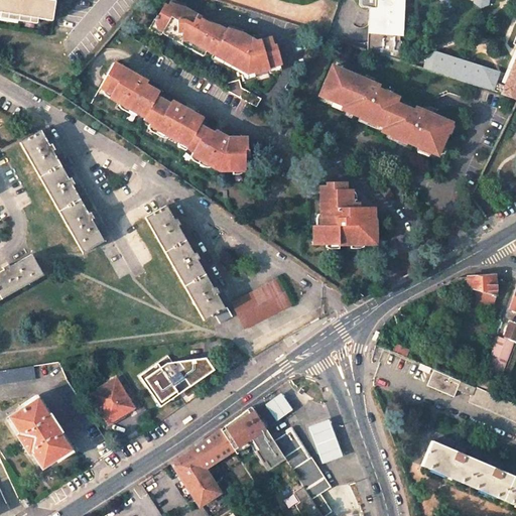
[(0,0),(0,12),(51,21),(54,1),(48,0),(0,0)]
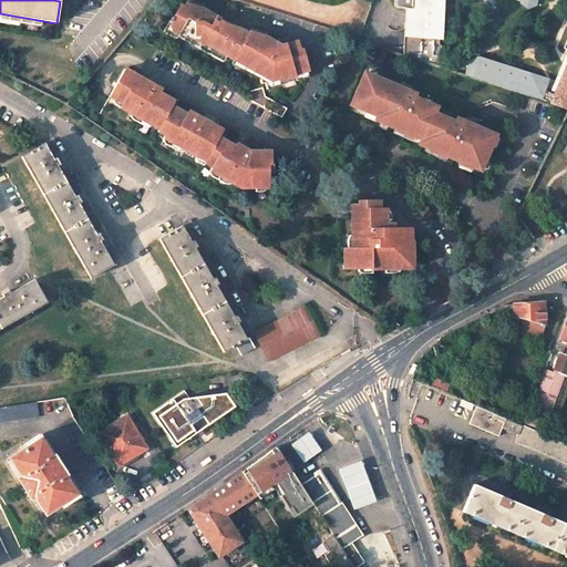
[(220,19),(205,9),(203,4),(189,0),(187,0),(185,6),(181,3),(173,17),(172,16),(169,19),(172,28),(181,32),(178,35),(198,48),(200,44),(207,43),(215,48),(227,54),(234,59),(236,57),(248,33),(241,29),(230,26),(229,22),(220,19)]
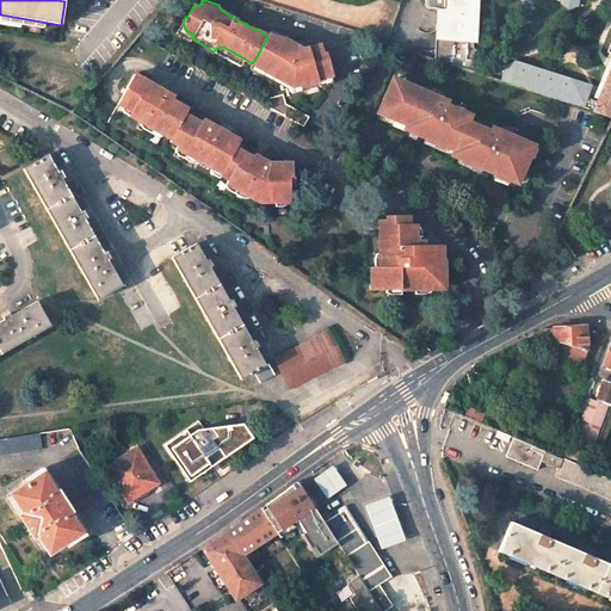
[(431,60),(474,73),(473,57),(471,48),(473,41),(471,36),(470,23),(470,12),(470,0),(419,0),(418,7),(421,10),(433,10),(433,25),(431,25),(431,39),(430,48),(431,60)]
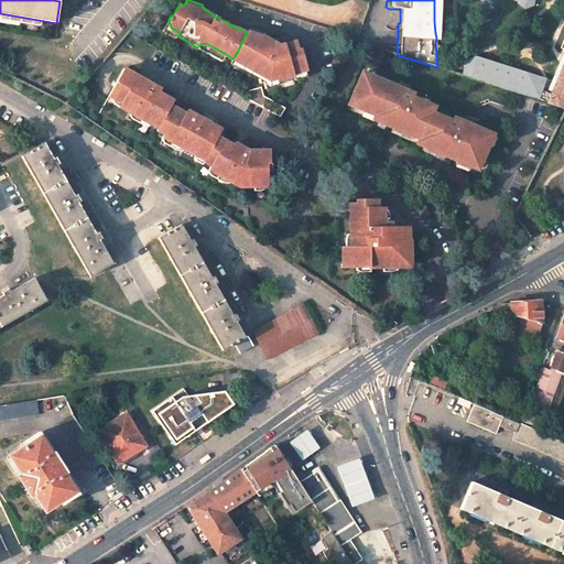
[(180,32),(171,28),(169,19),(162,30),(176,38),(177,35),(180,32)]
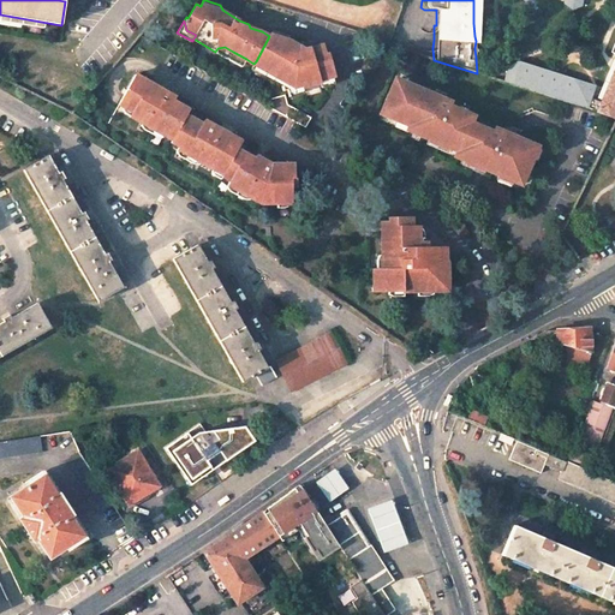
[(305,49),(291,41),(290,36),(273,31),(269,36),(256,61),(269,69),(267,72),(280,79),(284,91),(287,90),(303,85),(304,89),(311,87),(321,84),(321,81),(335,76),(329,54),(327,54),(324,45),(305,49)]
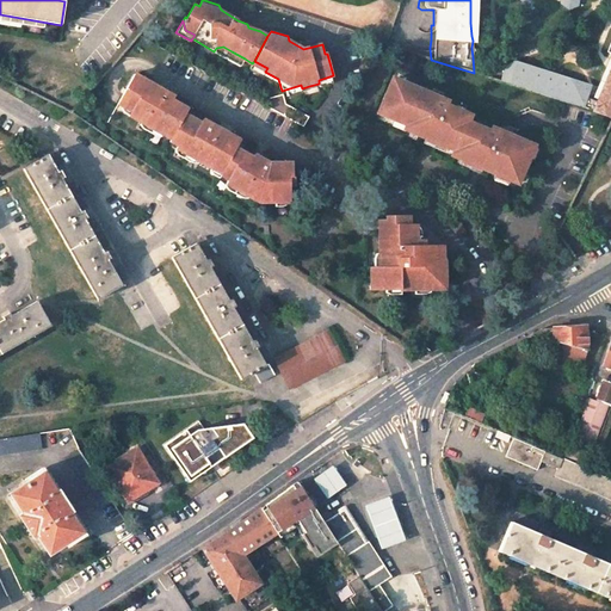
[(214,51),(227,59),(228,59),(232,51),(223,47),(216,48),(214,51)]
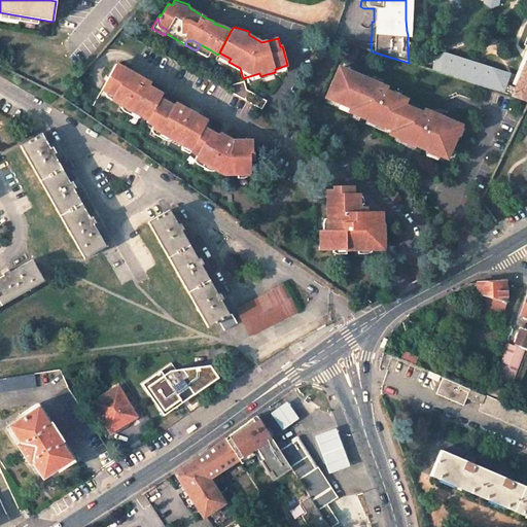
[(211,50),(200,44),(197,50),(208,57),(211,50)]
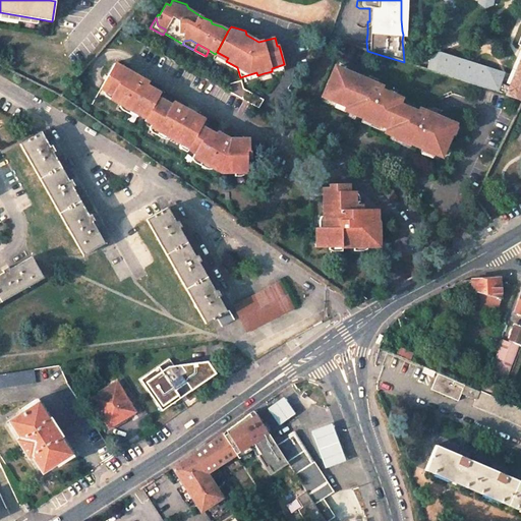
[(214,57),(225,63),(226,61),(228,58),(217,52),(215,54),(214,57)]
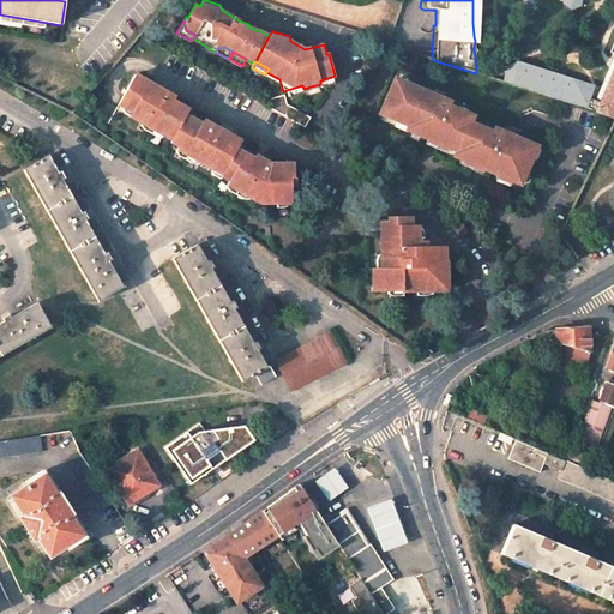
[(600,106),(607,90),(517,62),(507,66),(506,70),(519,74),(521,67),(581,86),(589,102),(595,103),(597,106),(600,107),(600,106)]
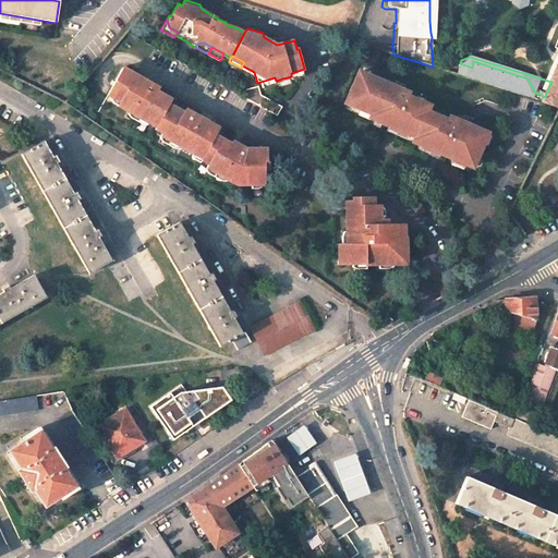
[(528,79),(473,61),(472,68),(460,63),(457,74),(543,100),(545,97),(543,96),(541,94),(535,93),(528,79)]
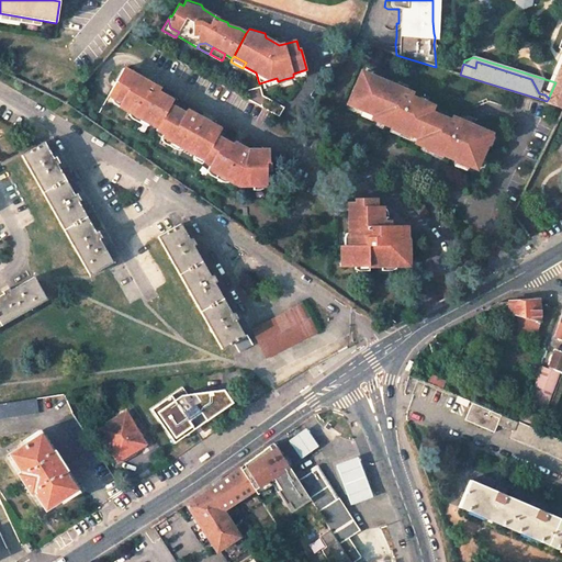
[(561,66),(549,97),(547,101),(561,105),(561,66)]
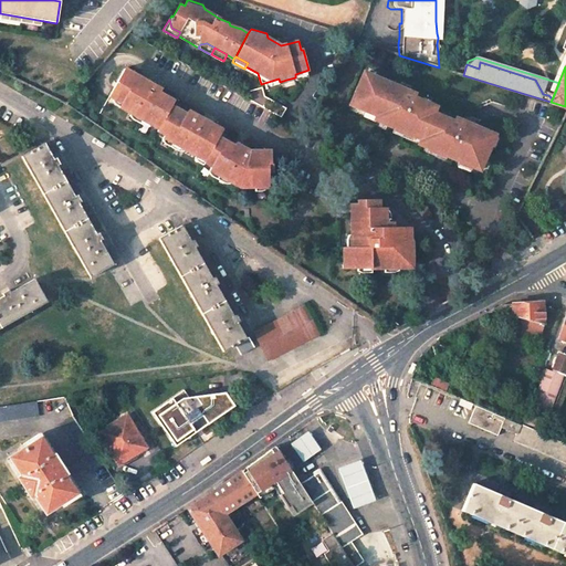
[(130,115),(149,125),(158,130),(171,107),(175,103),(159,94),(154,91),(156,87),(145,81),(125,70),(109,97),(114,100),(122,104),(119,108),(130,115)]
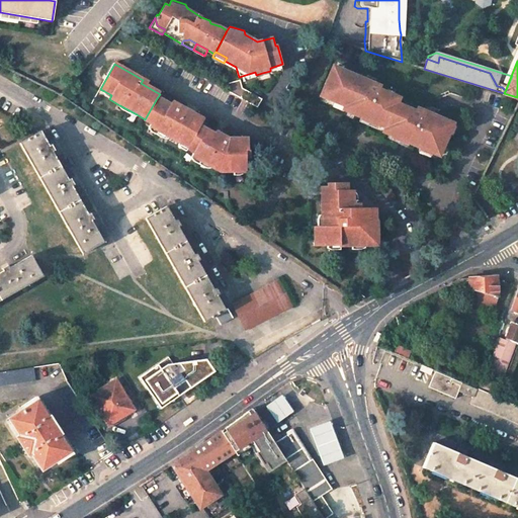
[(271,73),(284,70),(282,64),(270,68),(270,71),(271,73)]
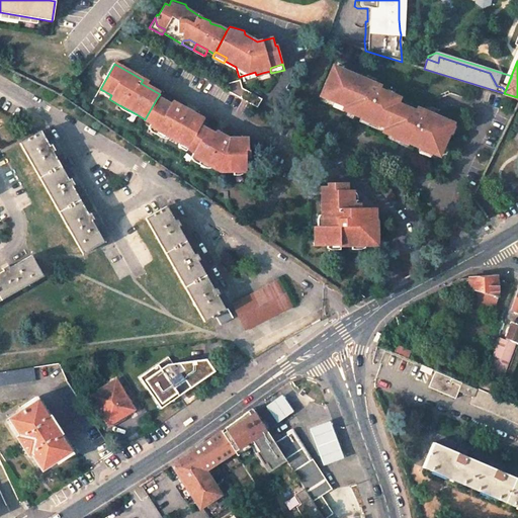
[(343,109),(385,127),(396,103),(397,99),(377,91),(378,88),(333,69),(321,96),(345,106),(343,109)]
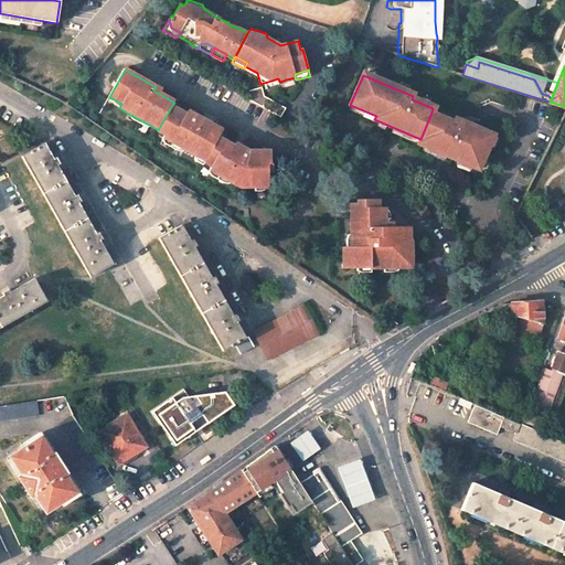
[(278,78),(264,83),(266,88),(280,84),(279,82),(278,78)]
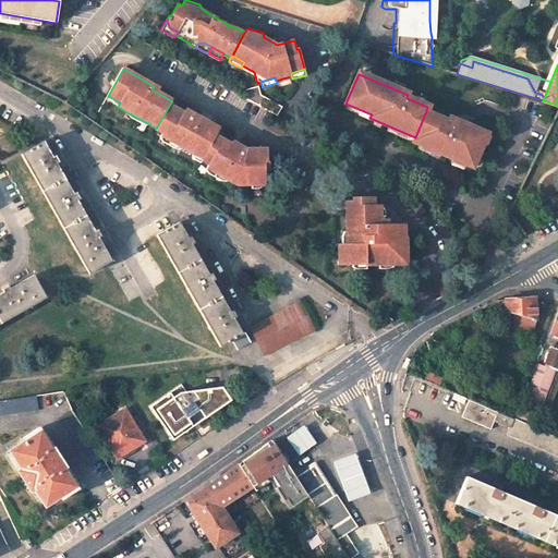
[(261,95),(258,85),(242,91),(239,95),(277,116),(282,107),(261,95)]
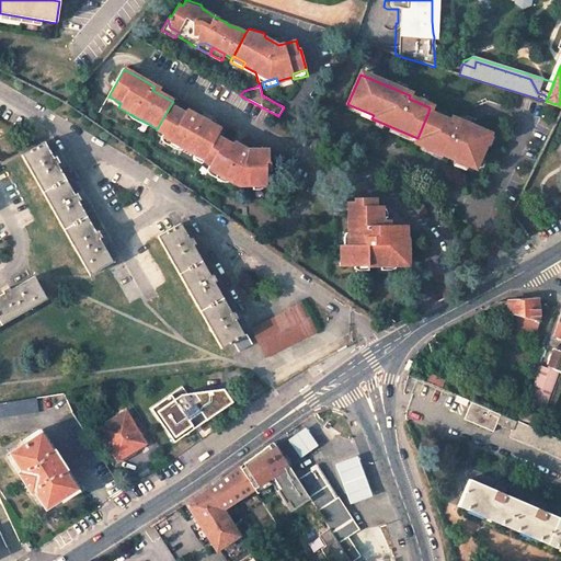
[(191,118),(184,114),(170,106),(157,129),(156,132),(162,136),(162,137),(182,149),(193,156),(203,161),(217,137),(219,134),(213,130),(215,127),(204,121),(193,114),(191,118)]
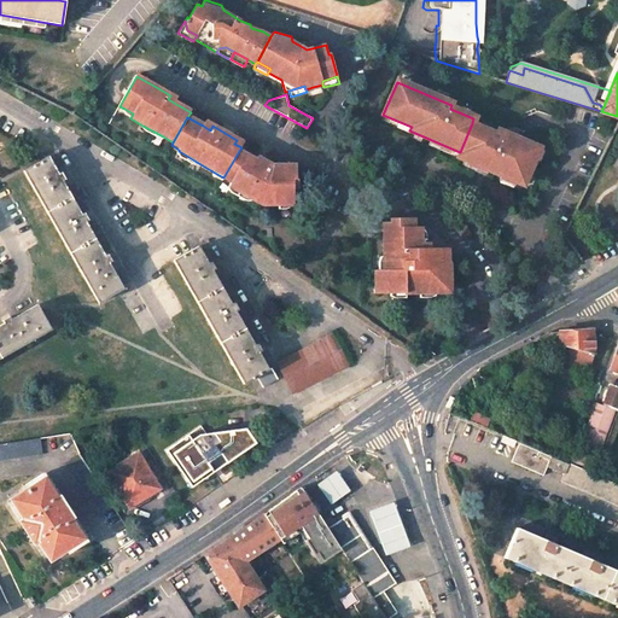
[(488,169),(523,185),(538,147),(496,129),(494,133),(472,123),(460,152),(458,157),(488,169)]
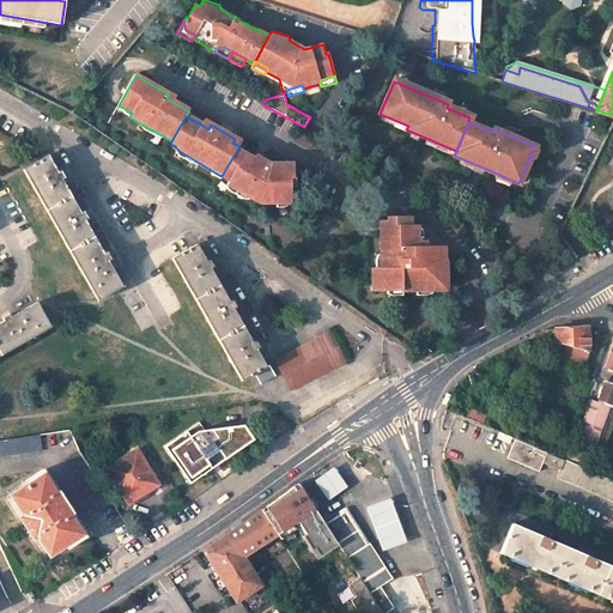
[(143,131),(157,138),(161,138),(162,135),(141,125),(140,126),(143,131)]
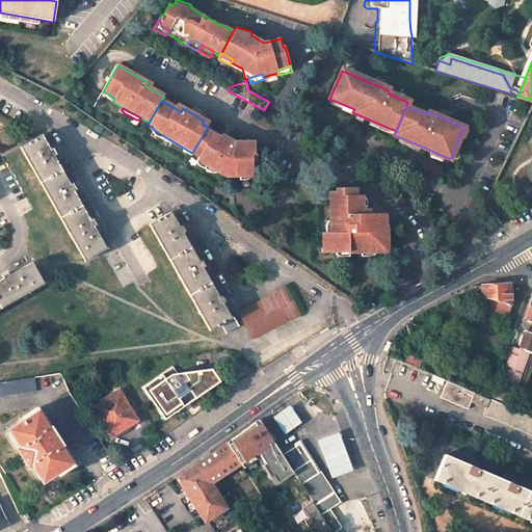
[(154,136),(166,143),(171,143),(173,141),(154,130),(153,133),(154,136)]
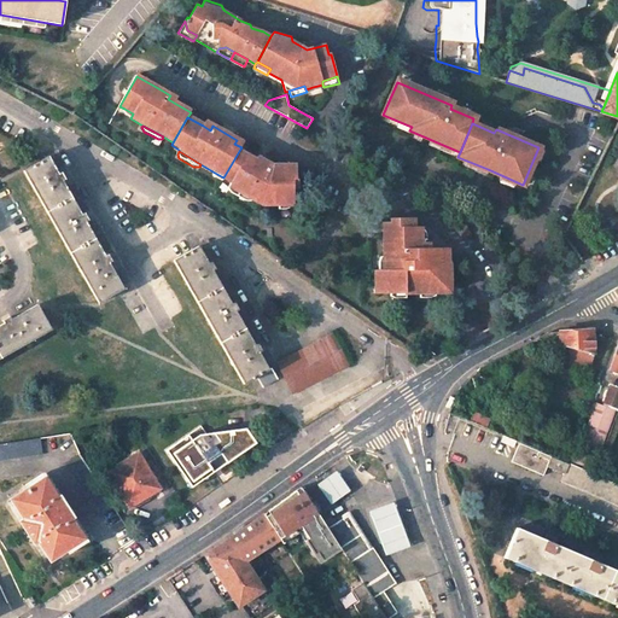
[(262,161),(257,158),(255,161),(239,151),(223,178),(223,179),(231,184),(228,187),(251,200),(262,207),(278,205),(290,205),(293,205),(292,188),(292,181),(296,181),(295,167),(272,167),(262,161)]
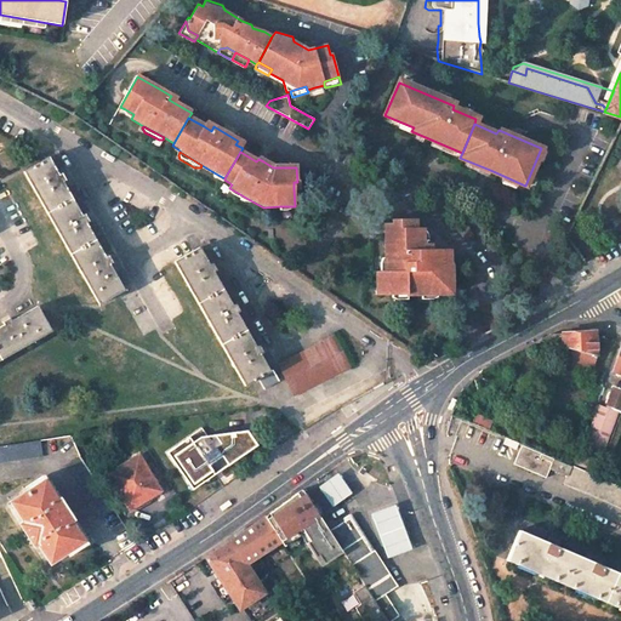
[(60,175),(49,158),(46,159),(23,171),(100,305),(119,292),(124,290),(83,215),(63,182),(60,175)]
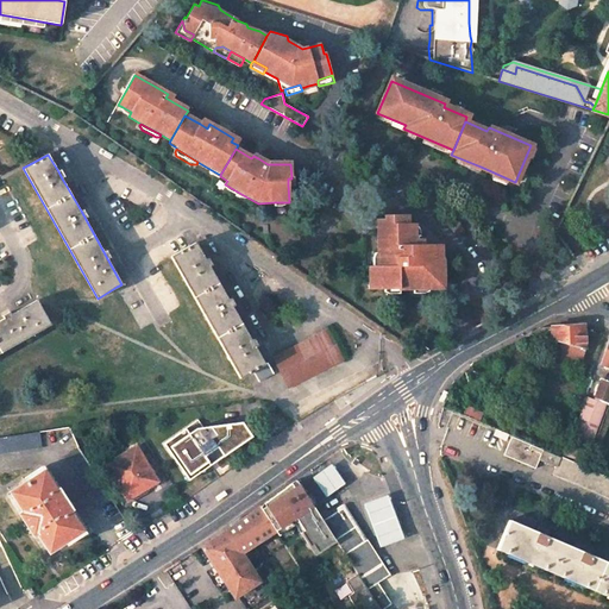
[(212,175),(218,179),(220,176),(220,175),(209,169),(212,175)]
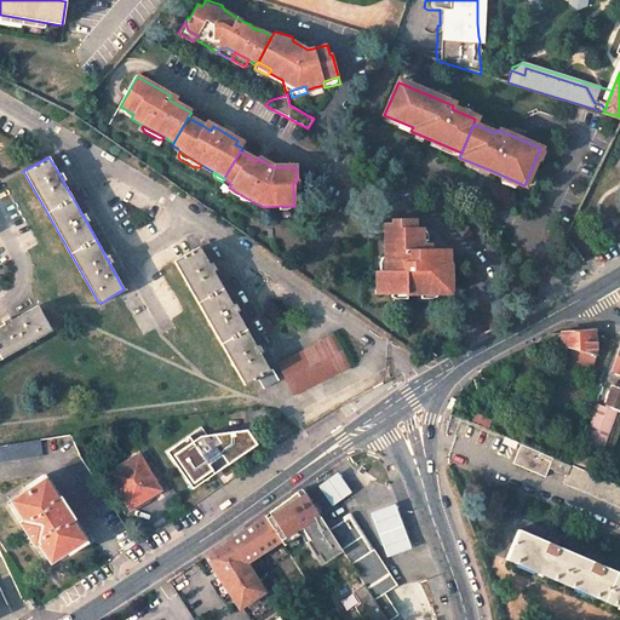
[(231,195),(245,202),(251,204),(252,201),(229,188),(228,190),(231,195)]
